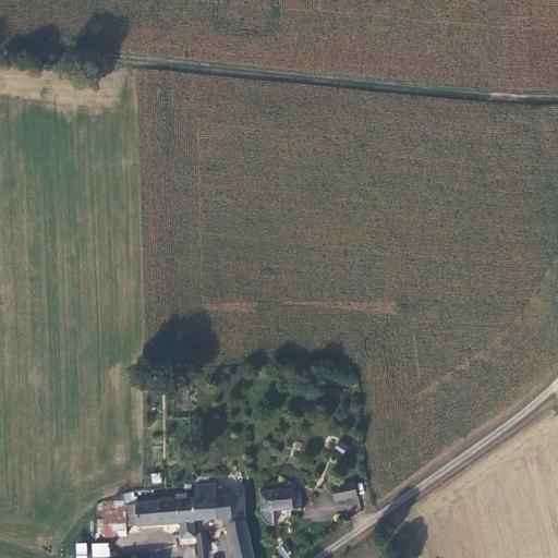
[(343,453),(348,447),(338,440),(334,448),(343,453)]
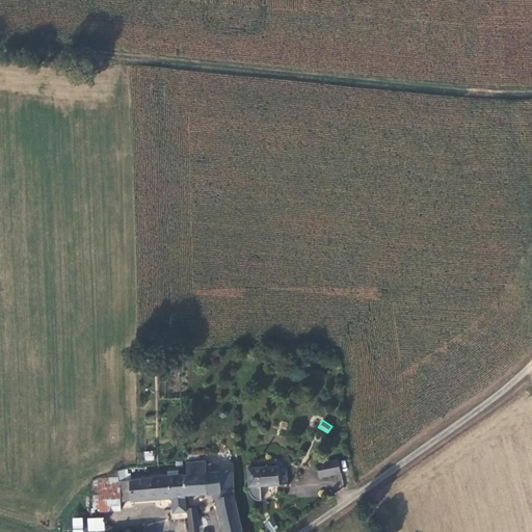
[(143,451),(144,461),(154,460),(153,450),(143,451)]
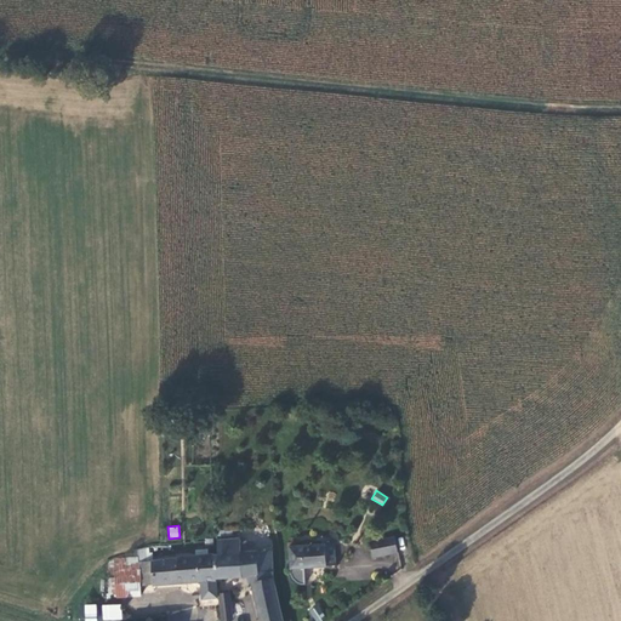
[(394,539),(385,540),(387,556),(397,553),(394,539)]
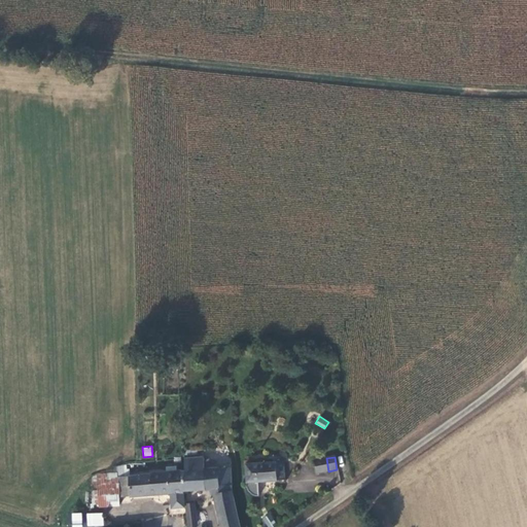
[(326,458),(314,460),(317,473),(328,471),(326,458)]
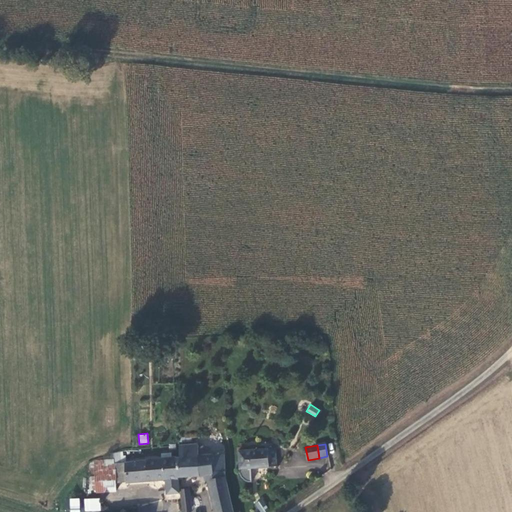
[(213,511),(235,511),(226,474),(224,455),(197,457),(197,446),(176,448),(177,459),(179,475),(203,473),(204,481),(206,481),(213,511)]
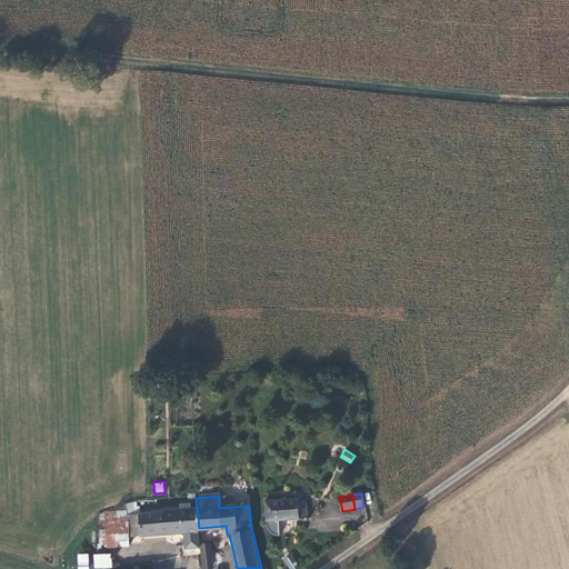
[(279,519),(307,519),(306,498),(266,499),(266,530),(267,531),(269,533),(271,535),(273,535),(279,535),(279,519)]
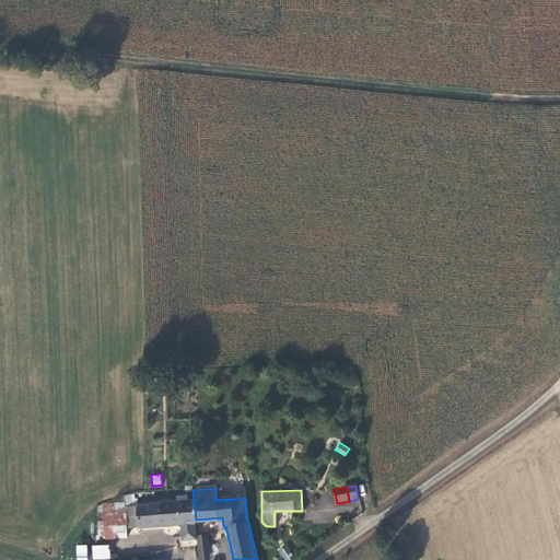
[(179,503),(189,502),(193,502),(191,493),(178,494),(179,503)]
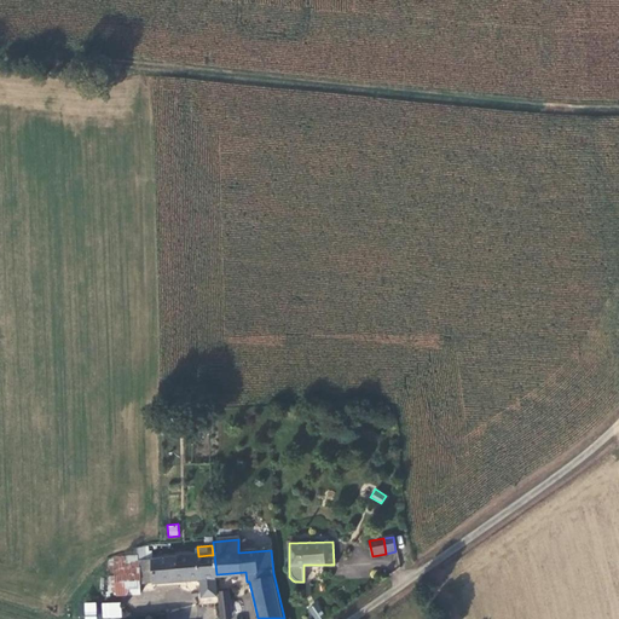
[(140,582),(217,574),(214,555),(213,555),(209,555),(198,556),(197,556),(138,561),(140,582)]
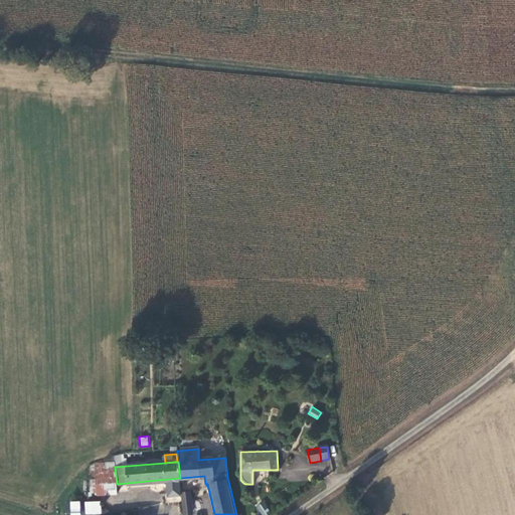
[(115,467),(115,463),(96,465),(99,494),(108,493),(108,485),(117,484),(115,467)]
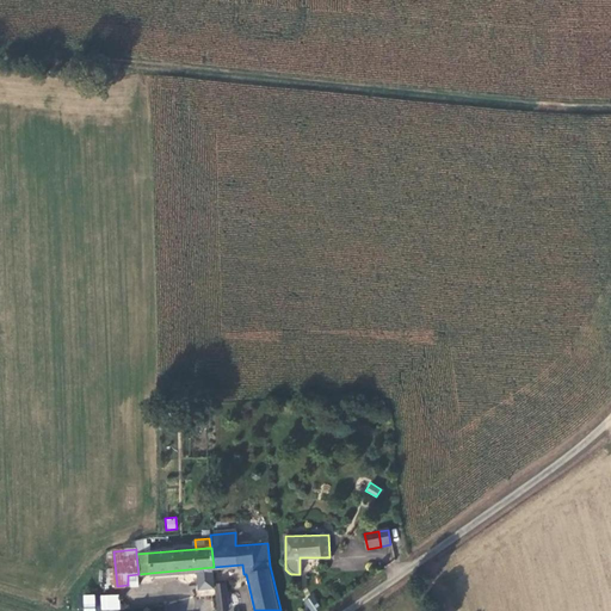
[(215,585),(217,610),(227,610),(228,610),(226,584),(215,585)]
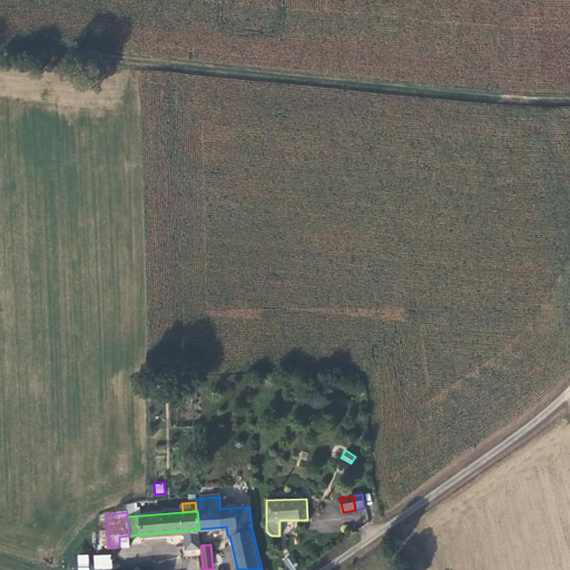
[(78,554),(77,569),(88,569),(89,554),(78,554)]
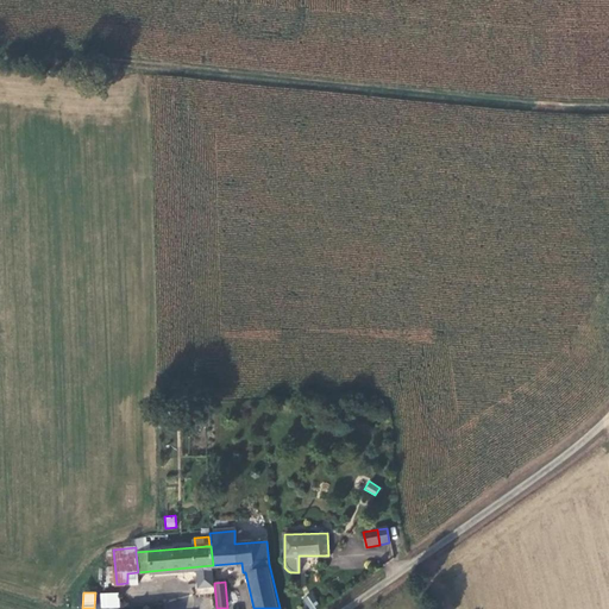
[(312,592),(302,598),(307,608),(314,608),(320,607),(312,592)]
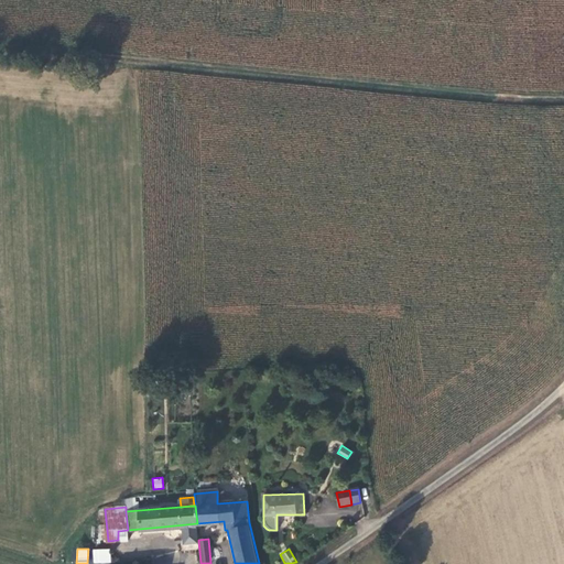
[(110,552),(95,553),(95,562),(111,561),(110,552)]
